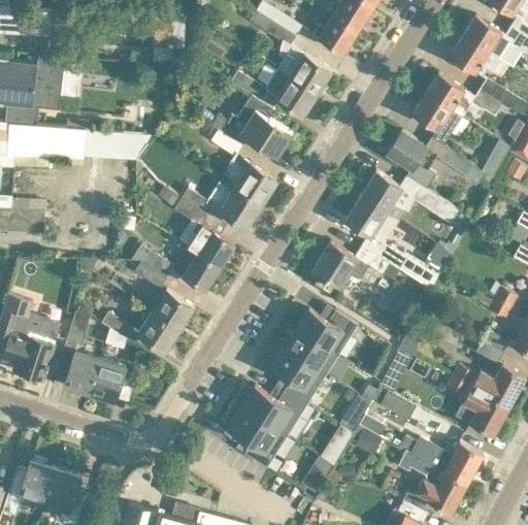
[(326,11),(332,14),(332,13),(359,30),(374,5),(367,0),(340,0),(338,4),(333,1),(326,11)]
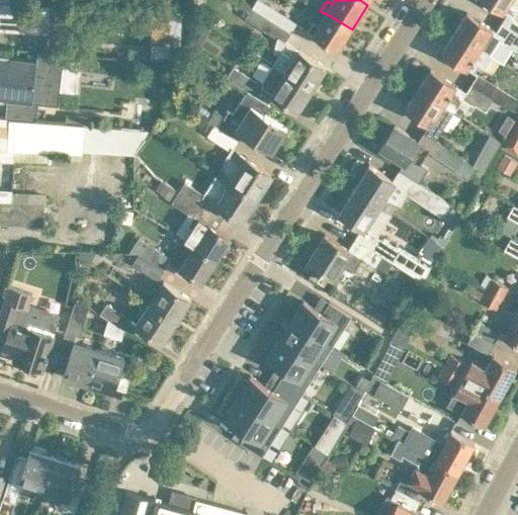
[(509,7),(517,12),(517,0),(481,0),(504,14),(509,7)]
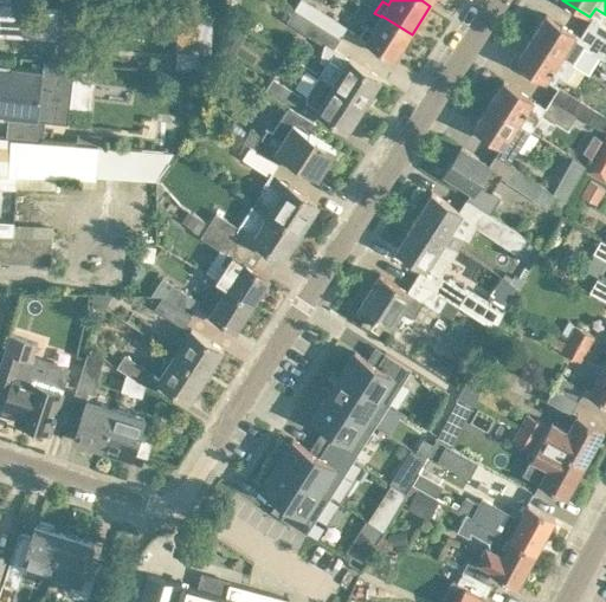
[(346,31),(300,2),(292,12),(340,41),(346,31)]
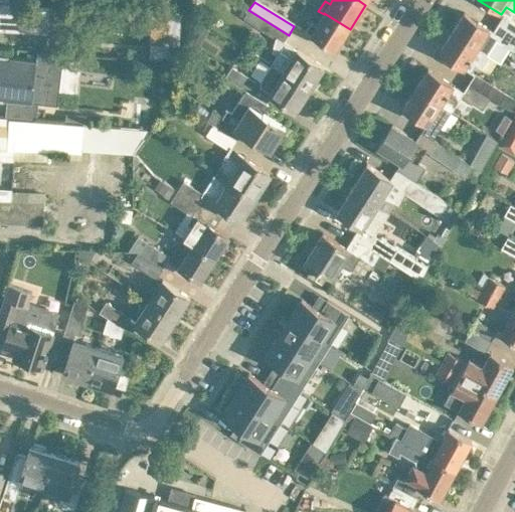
[(0,32),(47,35),(48,8),(0,4),(0,32)]
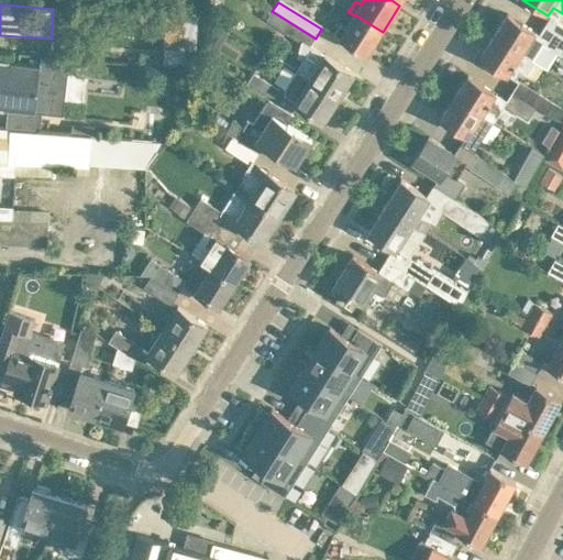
[(316,39),(272,11),(265,23),(300,45),(298,57),(301,61),(295,72),(339,100),(354,76),(310,47),(316,39)]
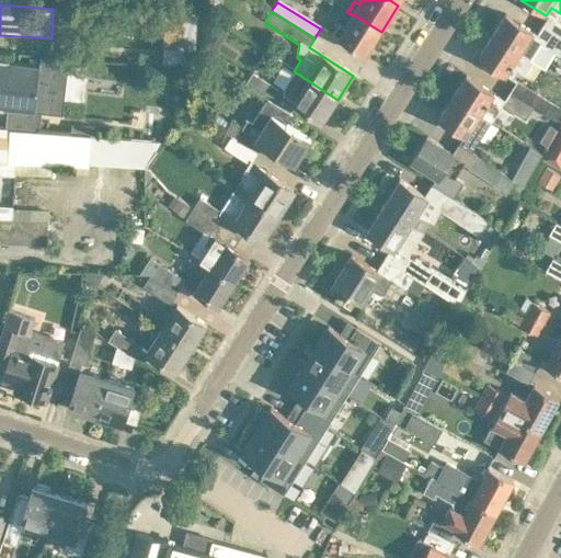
[(353,14),(353,15),(344,29),(339,25),(332,35),(365,57),(381,32),(353,14)]
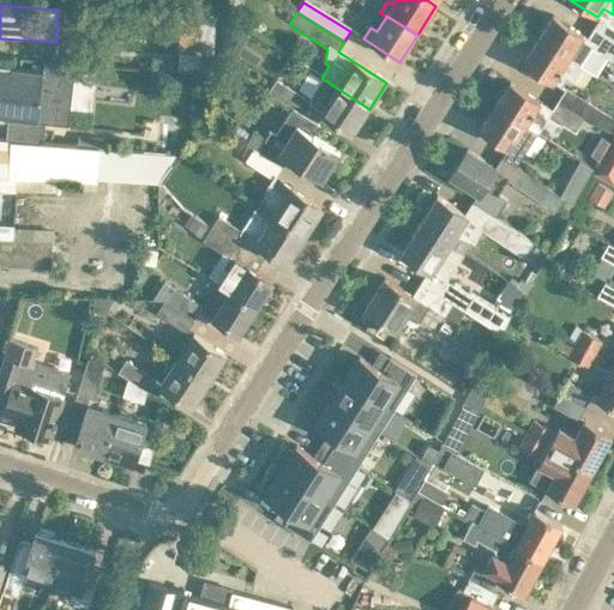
[(588,40),(554,18),(539,41),(579,67),(591,49),(613,62),(613,41),(602,34),(595,29),(588,40)]
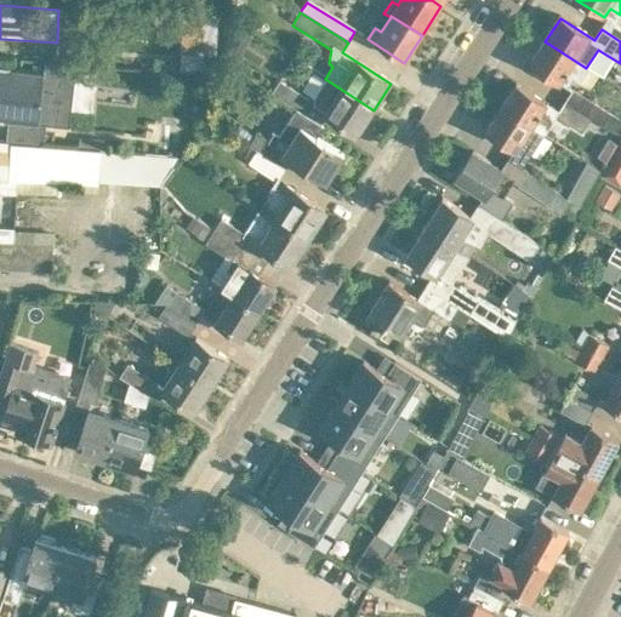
[(620,27),(616,23),(609,34),(620,41),(620,27)]
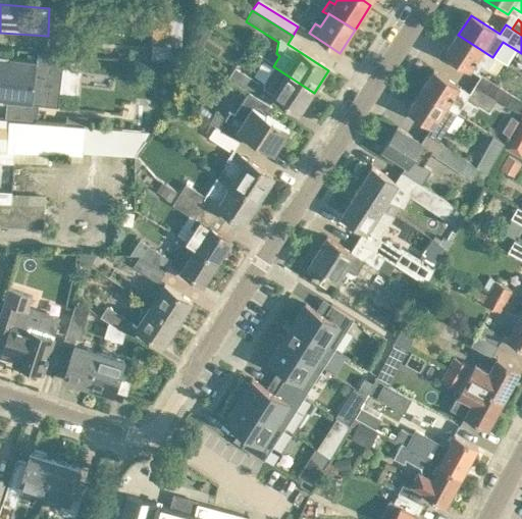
[(445,55),(470,71),(471,70),(477,74),(481,67),(487,71),(496,59),(492,57),(458,35),(445,55)]
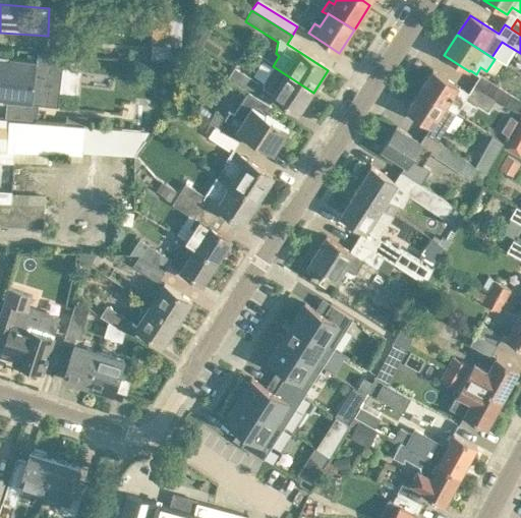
[(154,44),(153,60),(181,62),(182,46),(154,44)]
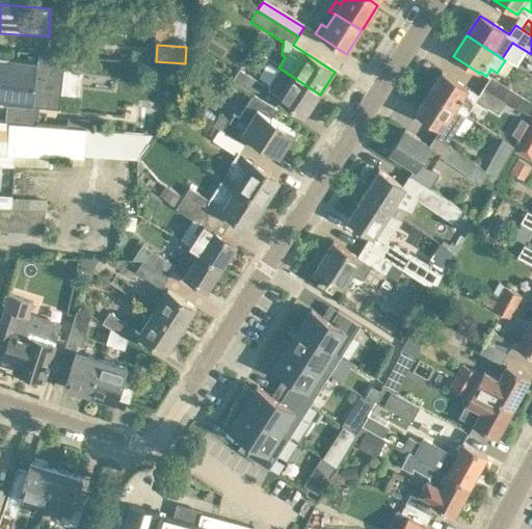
[(0,103),(59,111),(65,58),(38,55),(37,64),(0,59),(0,103)]
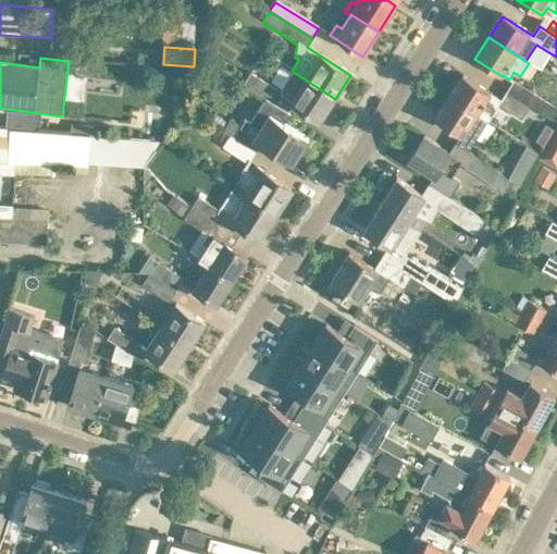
[(335,99),(292,71),(277,93),(251,76),(245,87),(265,100),(288,114),(294,105),(321,122),(335,99)]
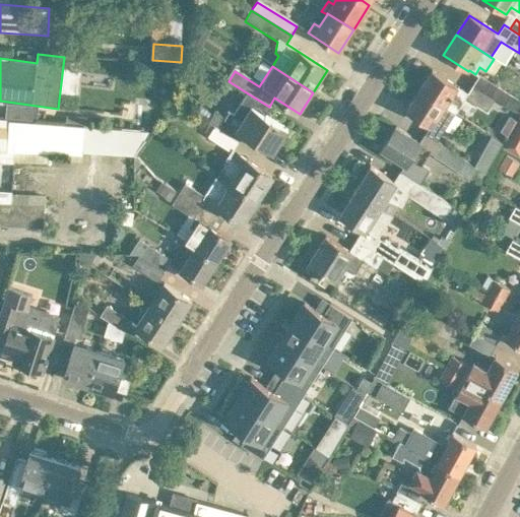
[(468,94),(433,71),(419,91),(455,114),(456,114),(465,99),(485,112),(495,99),(473,85),(468,94)]
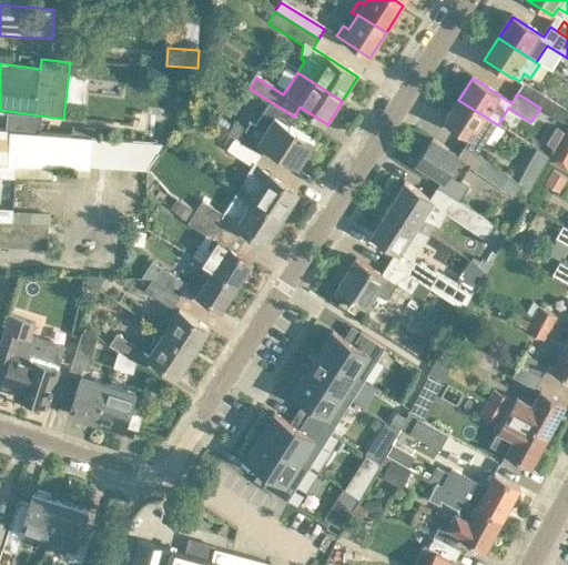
[(534,90),(524,83),(517,93),(540,108),(564,123),(567,115),(567,113),(534,92),(534,90)]
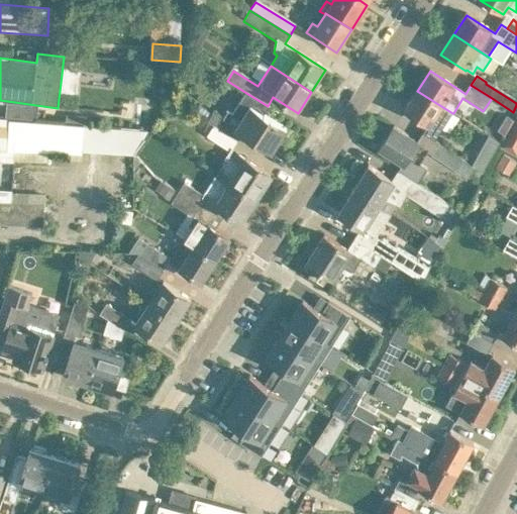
[(428,126),(422,134),(434,141),(452,113),(417,91),(405,111),(428,126)]
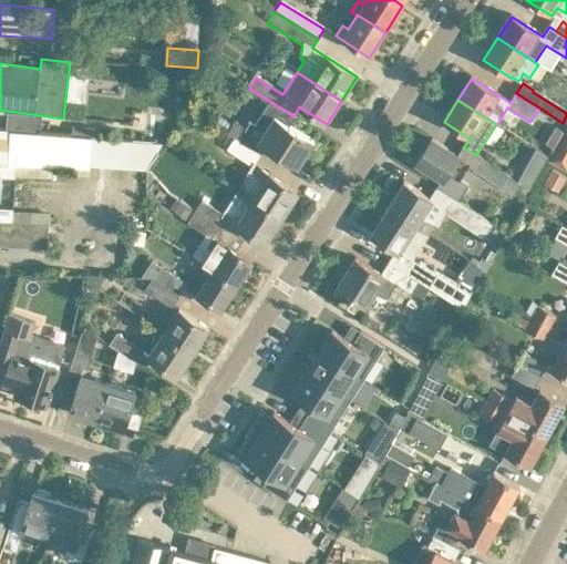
[(297,119),(294,116),(270,102),(255,126),(250,123),(245,132),(235,125),(228,135),(235,140),(254,152),(259,143),(298,168),(315,143),(291,129),(297,119)]
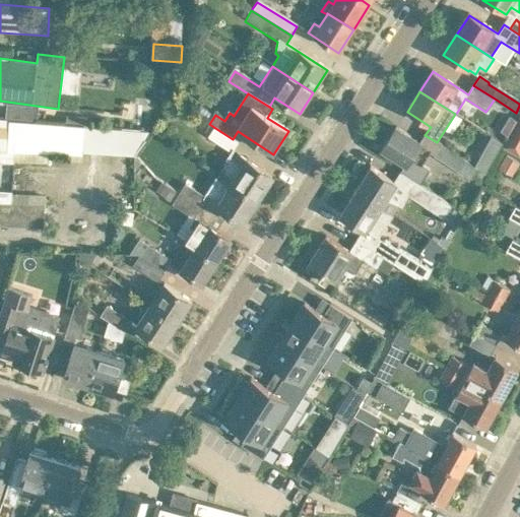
[(519,115),(502,147),(519,157),(519,156),(519,115)]
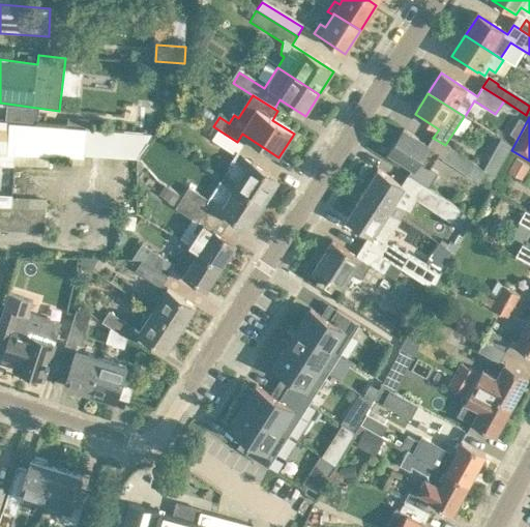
[(525,123),(518,120),(509,136),(517,140),(525,123)]
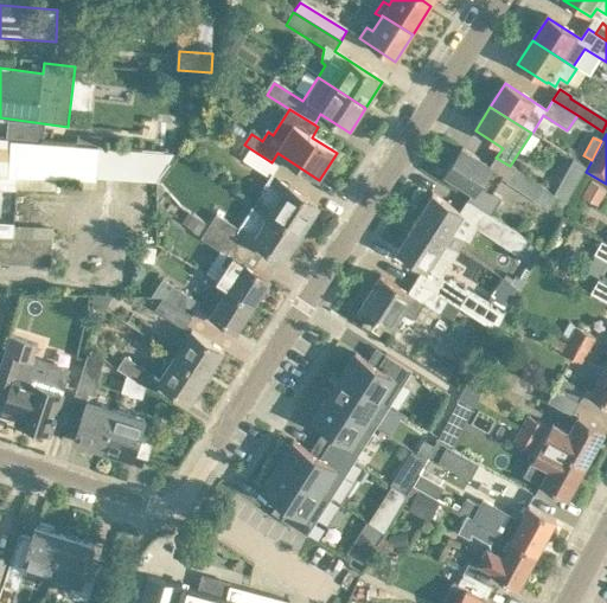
[(0,178),(7,179),(16,179),(17,179),(38,179),(39,179),(43,143),(10,141),(6,141),(0,140),(0,178)]
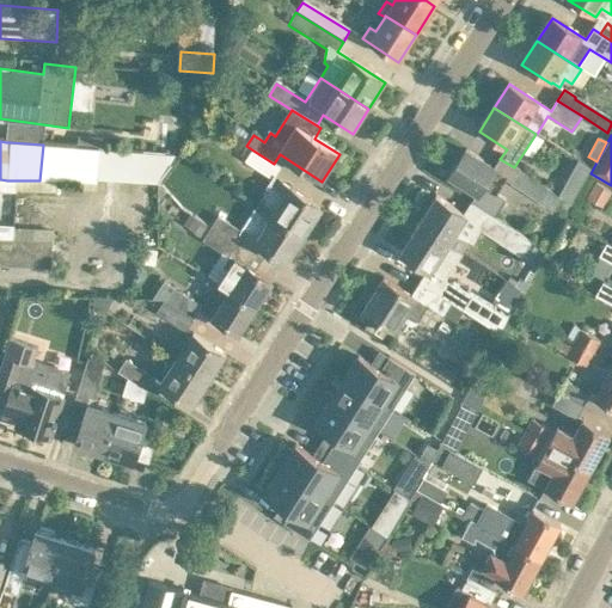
[(43,145),(40,180),(81,182),(97,182),(97,180),(98,151),(98,148),(77,147),(73,146),(43,145)]
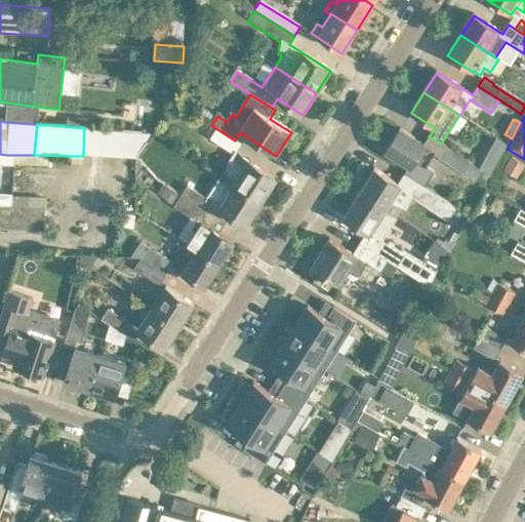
[(84,129),(83,155),(91,155),(135,158),(152,133),(87,129),(84,129)]
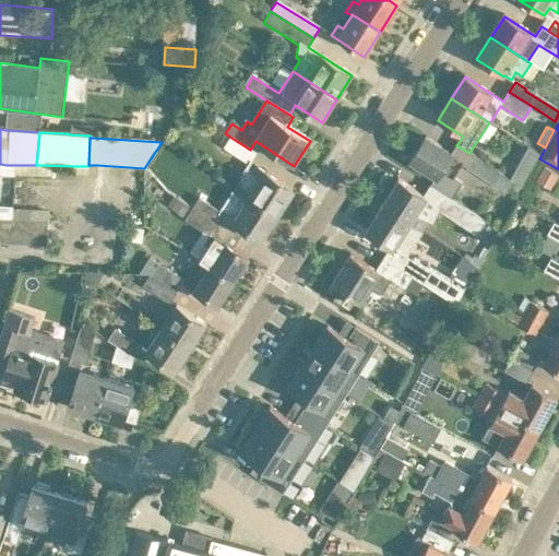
[(293,190),(274,178),(251,164),(258,155),(250,150),(232,138),(225,149),(248,164),(240,176),(244,177),(235,189),(276,216),(293,190)]
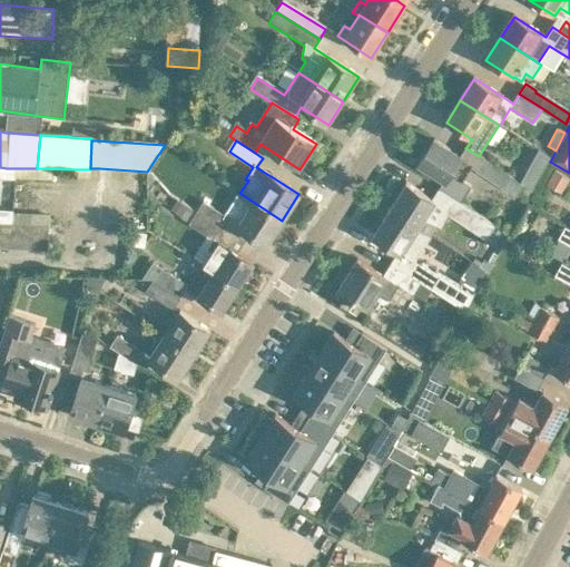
[(483,159),(479,156),(465,148),(460,157),(434,142),(419,165),(444,181),(439,189),(459,202),(460,203),(470,186),(464,182),(472,169),(477,172),(504,189),(526,204),(532,191),(520,183),(483,159)]
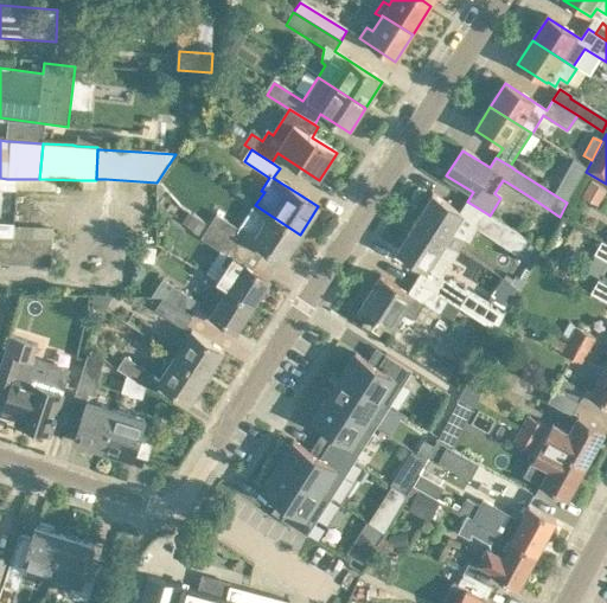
[(255,242),(283,261),(300,235),(255,205),(238,230),(217,217),(184,197),(181,200),(166,186),(178,170),(209,190),(216,178),(177,154),(167,167),(157,183),(157,184),(158,184),(164,190),(179,205),(178,206),(181,209),(190,213),(189,215),(200,222),(210,228),(236,245),(243,236),(255,242)]
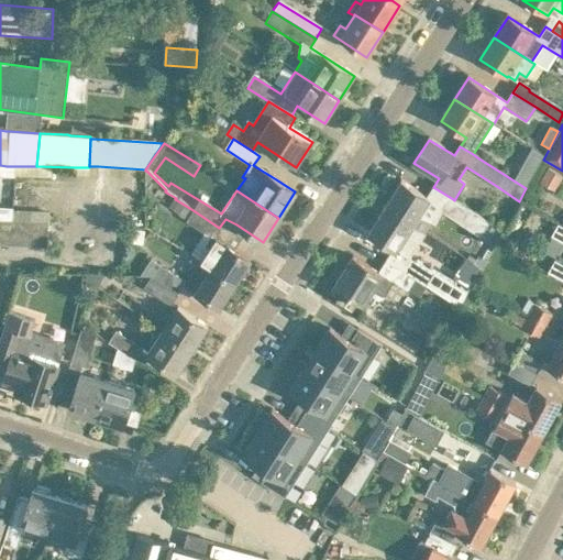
[(531,149),(514,180),(526,188),(544,156),(537,152),(531,149)]
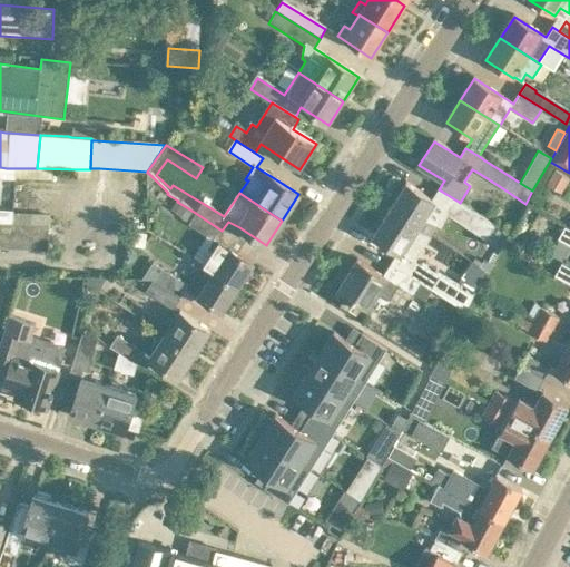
[(0,178),(15,179),(16,168),(15,168),(7,168),(0,167),(0,178)]
